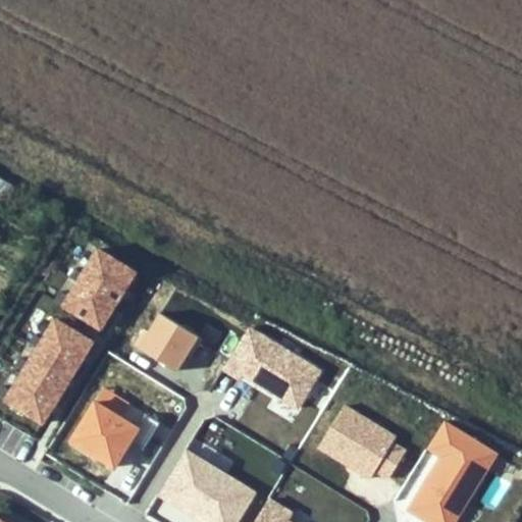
[(63,305),(102,328),(137,271),(99,248),(84,273),(77,281),(69,296),(63,305)]
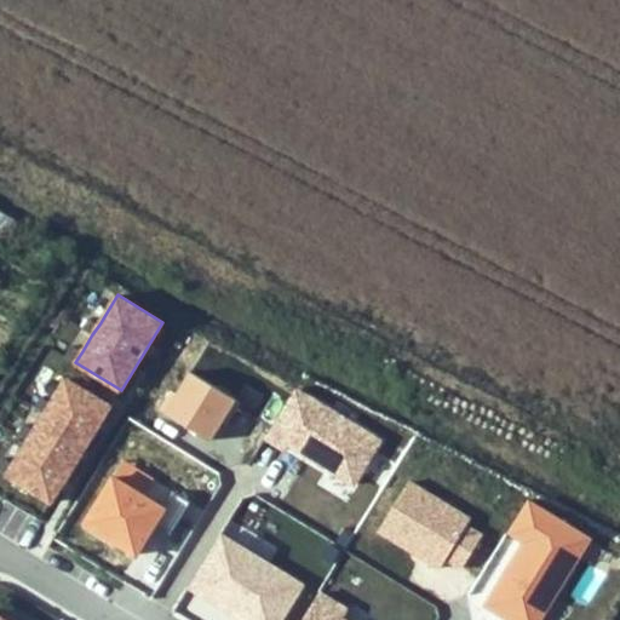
[(82,328),(92,334),(99,325),(89,317),(82,328)]
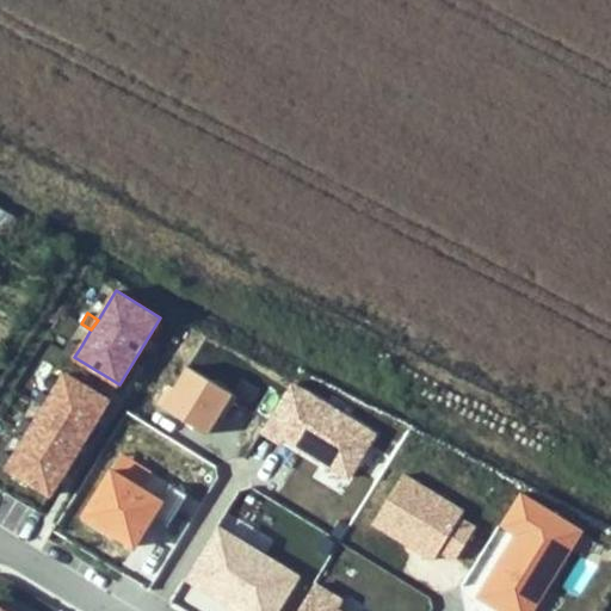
[(65,351),(74,357),(81,346),(71,340),(65,351)]
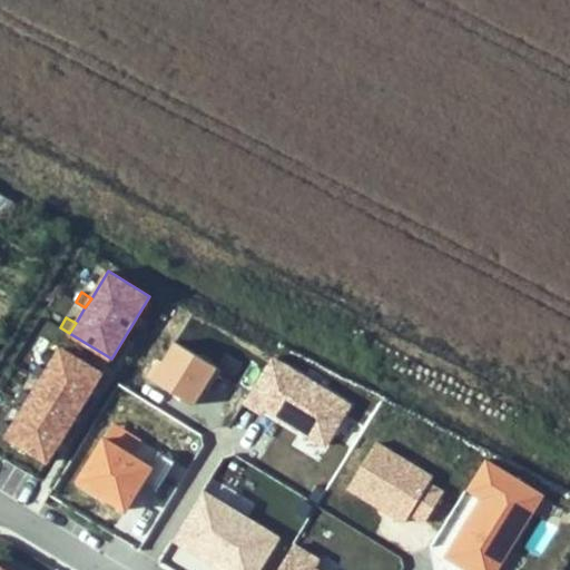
[(158,359),(148,376),(194,404),(204,389),(208,391),(222,370),(175,341),(163,361),(158,359)]
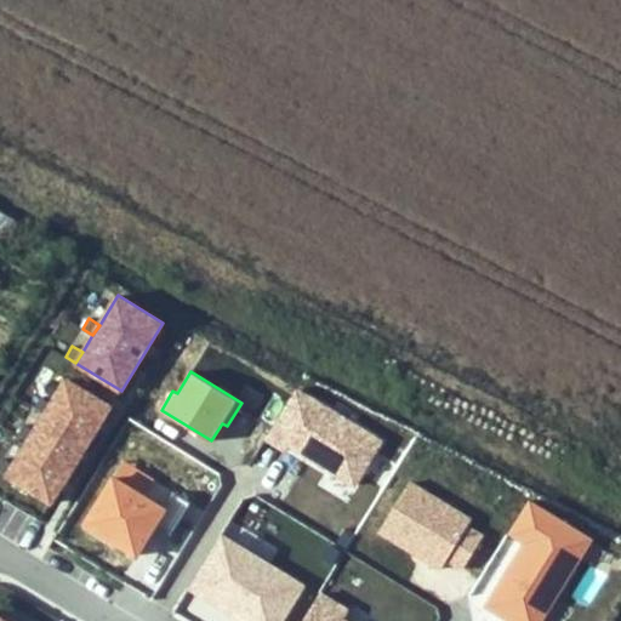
[(13,465),(7,476),(52,503),(112,406),(67,379),(52,403),(46,414),(35,431),(28,442),(13,465)]
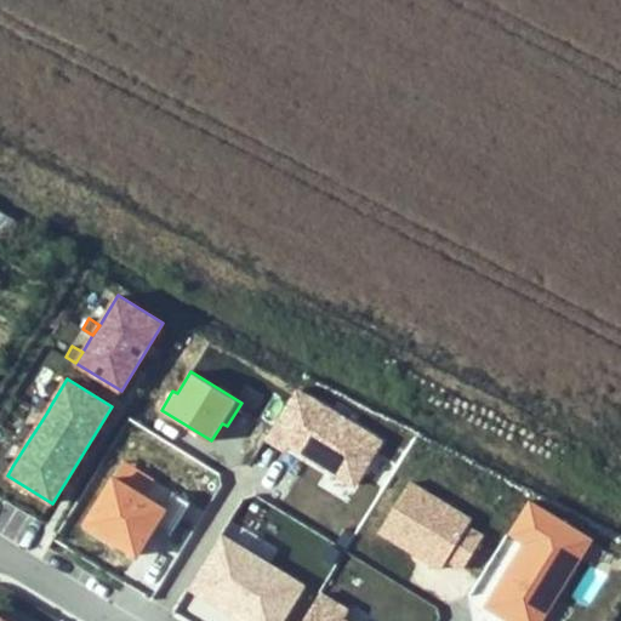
[(382,440),(297,388),(267,438),(288,450),(290,445),(354,485),(382,440)]
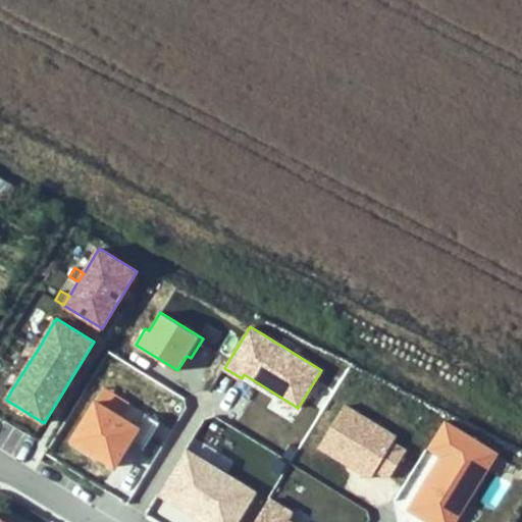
[(30,342),(39,348),(44,338),(36,333),(30,342)]
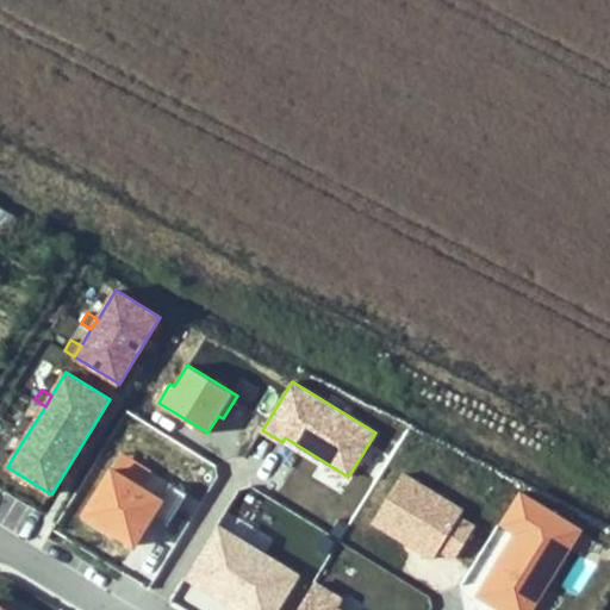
[(18,428),(27,434),(35,423),(24,417),(18,428)]
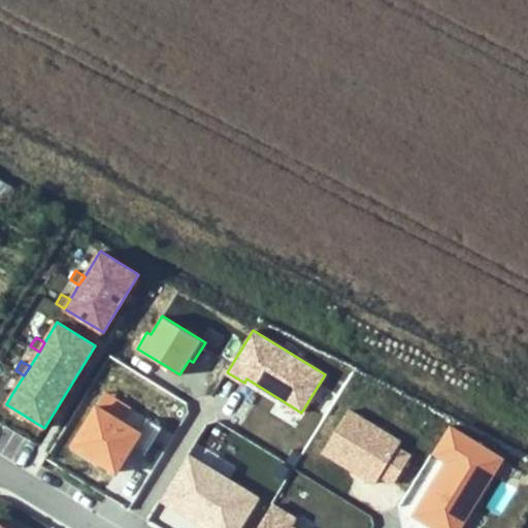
[(0,394),(0,400),(6,404),(11,395),(3,390),(0,394)]
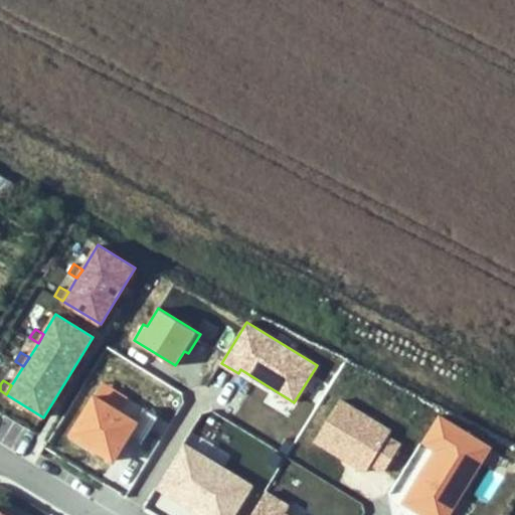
[(103,383),(95,395),(121,411),(129,398),(103,383)]
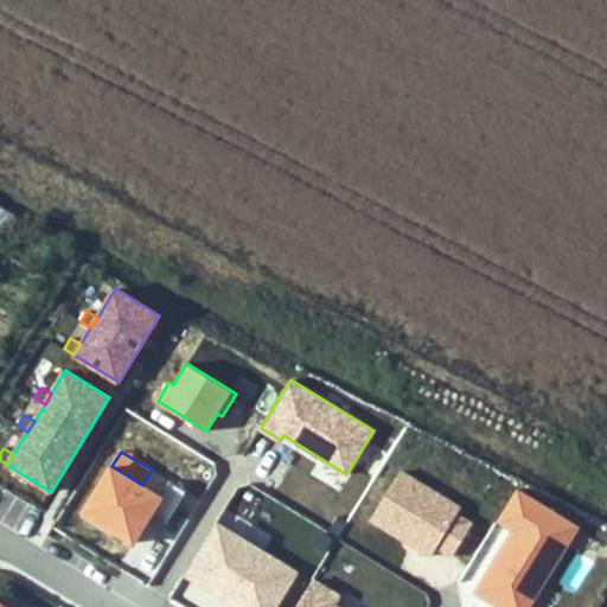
[(112,466),(83,512),(134,543),(153,512),(168,522),(187,491),(171,481),(161,497),(142,485),(112,466)]
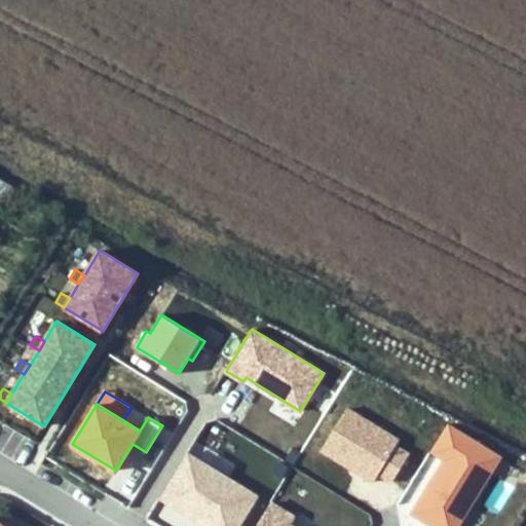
[(347,408),(322,450),(374,482),(379,474),(392,482),(409,454),(396,446),(400,440),(347,408)]
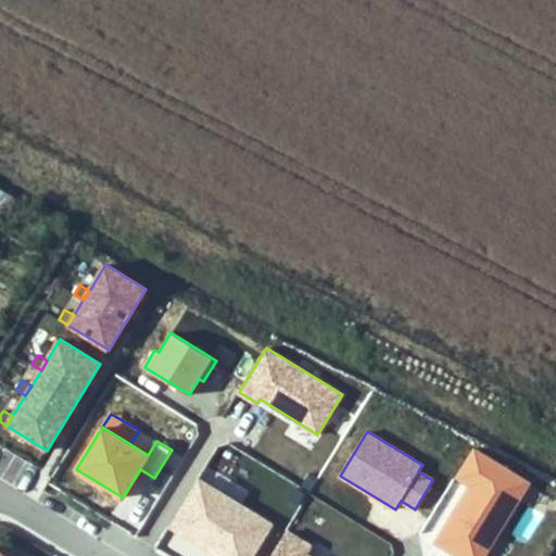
[(459,555),(482,555),(528,483),(472,449),(456,475),(472,485),(438,542),(459,555)]
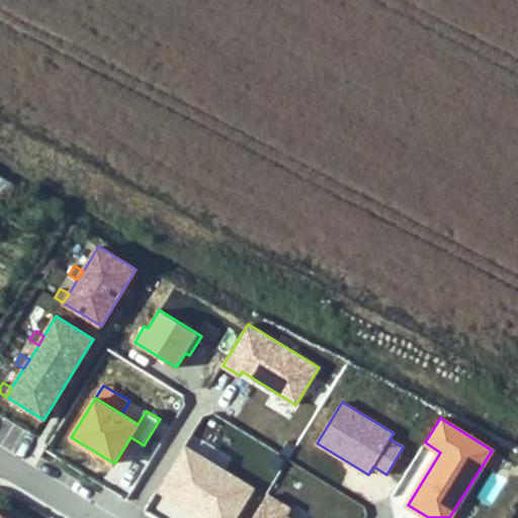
[(225,471),(233,458),(192,434),(184,446),(225,471)]
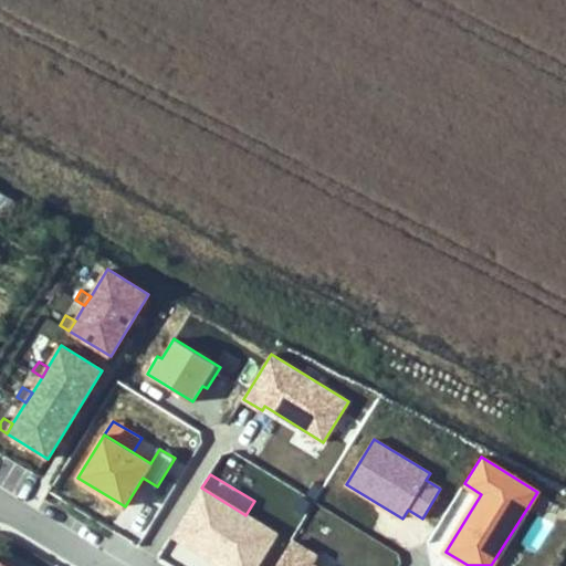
[(257,565),(276,534),(245,515),(201,488),(173,535),(222,565),(257,565)]
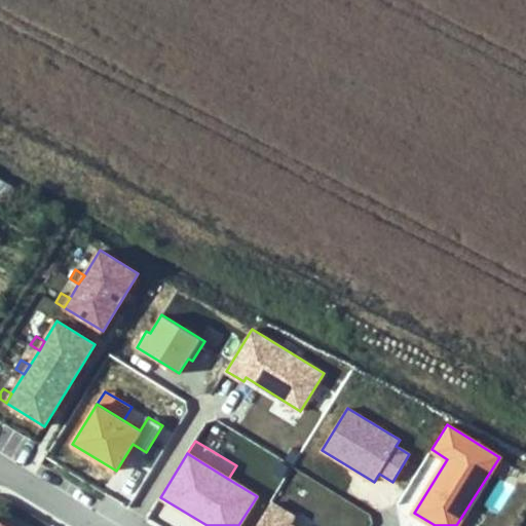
[(416,479),(424,486),(440,466),(431,459),(416,479)]
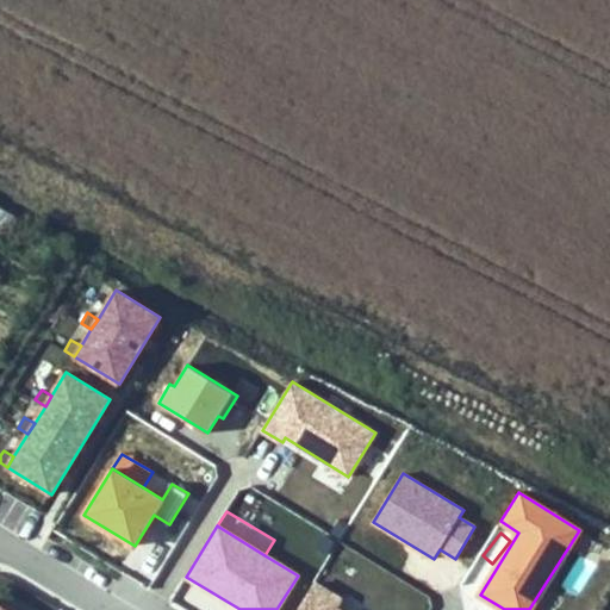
[(316,548),(327,554),(335,541),(324,535),(316,548)]
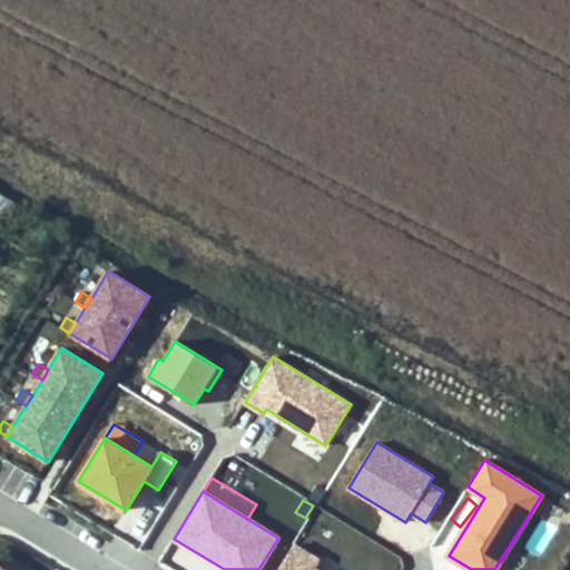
[(317,569),(316,569),(321,561),(294,544),(278,569),(317,569)]
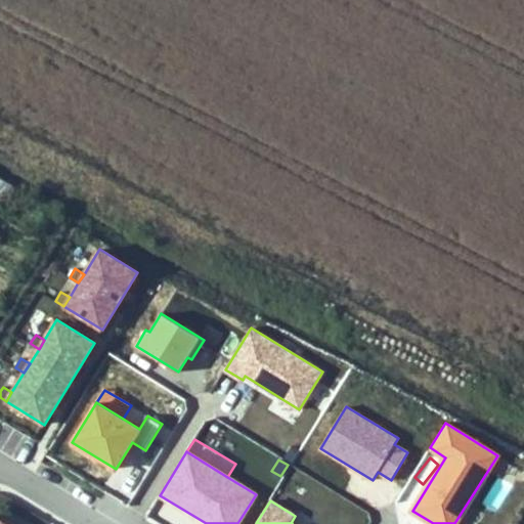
[(471,505),(460,523),(479,523),(485,513),(471,505)]
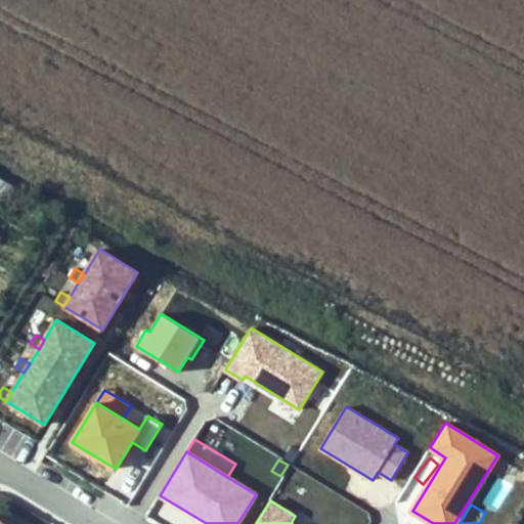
All buildings are outlined.
